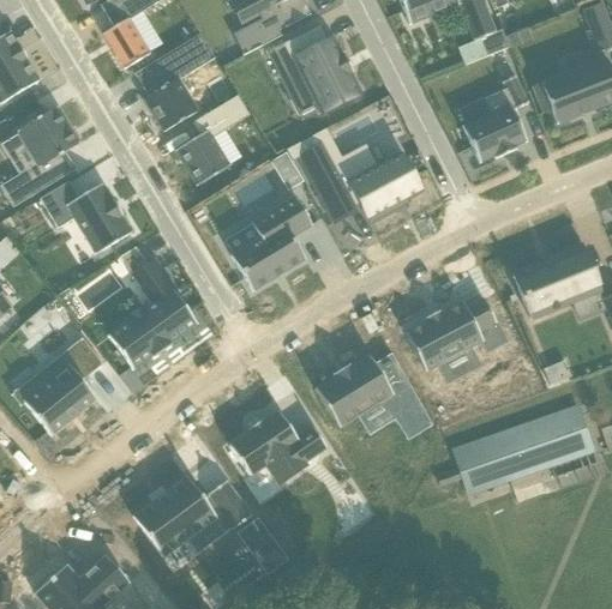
[(105,0),(101,2),(114,24),(103,31),(105,32),(106,32),(125,65),(125,66),(125,67),(150,52),(150,50),(149,50),(129,18),(157,0),(105,0)]
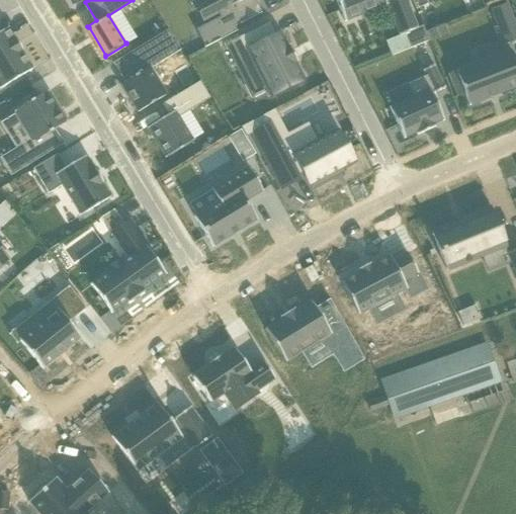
[(212,0),(221,14),(197,26),(205,44),(206,45),(239,28),(236,23),(263,10),(258,0),(212,0)]
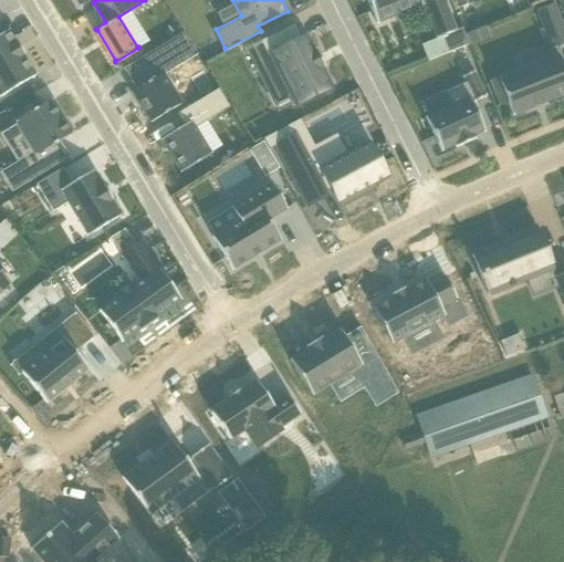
[(369,0),(378,21),(425,2),(438,35),(444,33),(449,50),(470,42),(463,25),(457,28),(446,0),(369,0)]
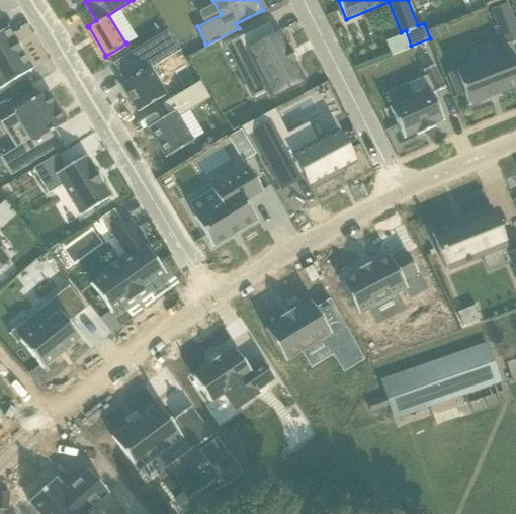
[(493,6),(500,25),(515,19),(508,0),(493,6)]
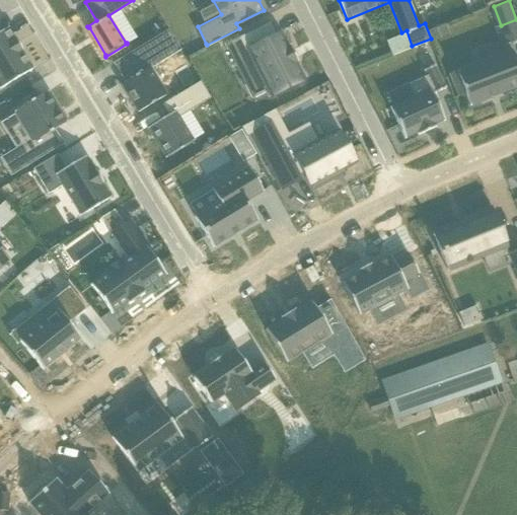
[(272,18),(225,42),(236,64),(253,56),(272,94),(305,77),(296,60),(299,59),(291,44),(289,46),(282,30),(278,32),(272,18)]
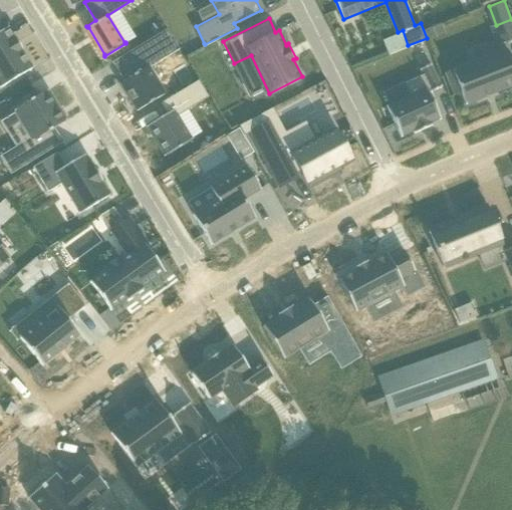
[(0,83),(1,85),(33,65),(22,47),(23,46),(16,35),(15,36),(8,24),(0,29),(0,83)]
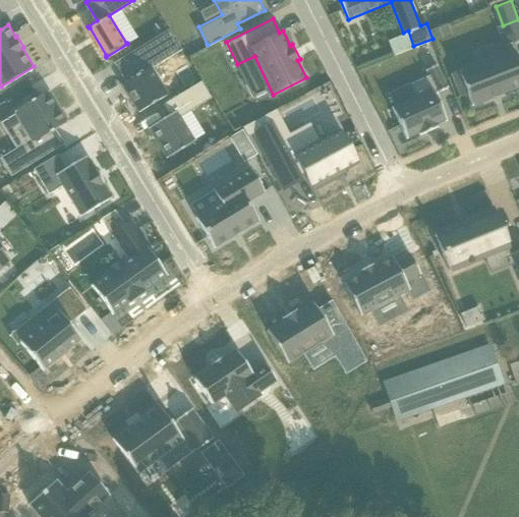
[(170,26),(115,60),(126,79),(123,81),(139,110),(168,93),(152,66),(182,47),(170,26)]
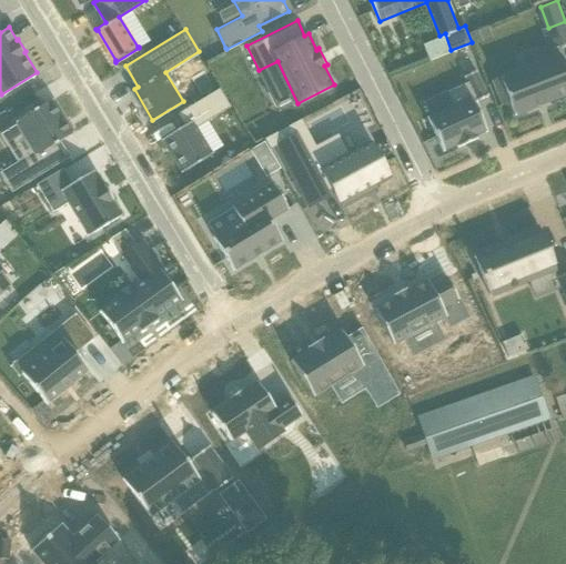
[(516,112),(565,92),(565,61),(562,51),(493,78),(503,102),(511,99),(516,112)]
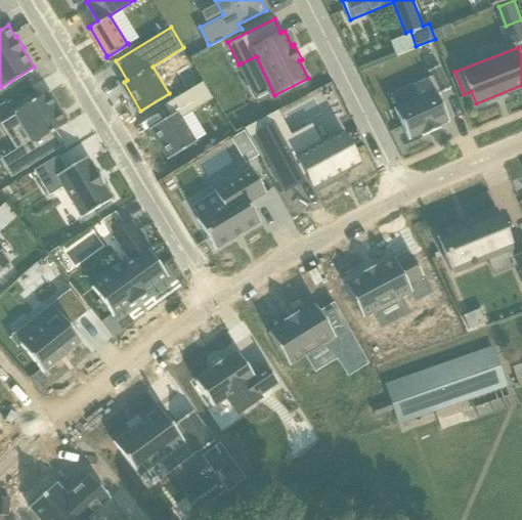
[(450,87),(440,63),(430,69),(433,75),(415,83),(421,95),(395,106),(409,137),(423,131),(424,133),(441,125),(440,124),(450,119),(438,93),(450,87)]
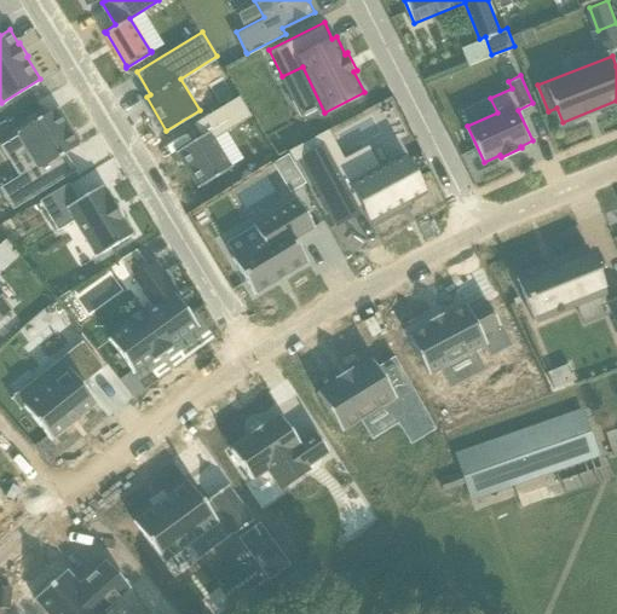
[(202,134),(177,150),(177,151),(178,150),(199,184),(197,185),(199,186),(234,164),(232,163),(231,164),(215,137),(252,114),(240,94),(195,121),(202,134)]
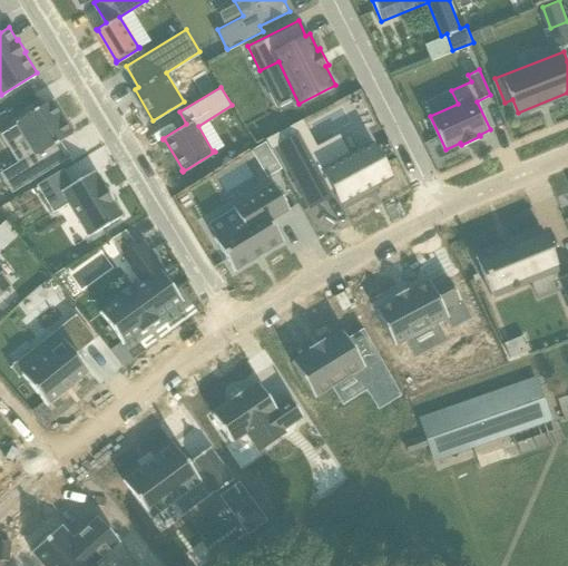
[(36,149),(1,171),(13,191),(71,155),(61,139),(75,132),(54,97),(17,119),(36,149)]
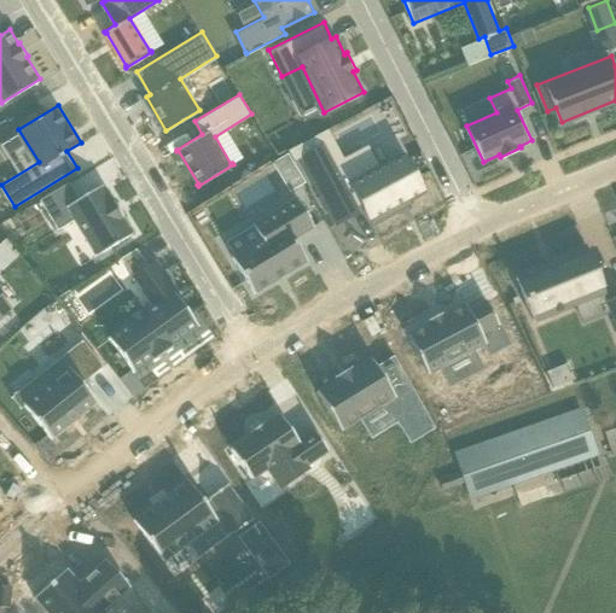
[(324,144),(302,156),(337,223),(360,211),(358,206),(364,203),(373,220),(397,208),(396,204),(424,188),(405,153),(377,168),(367,150),(336,167),(324,144)]
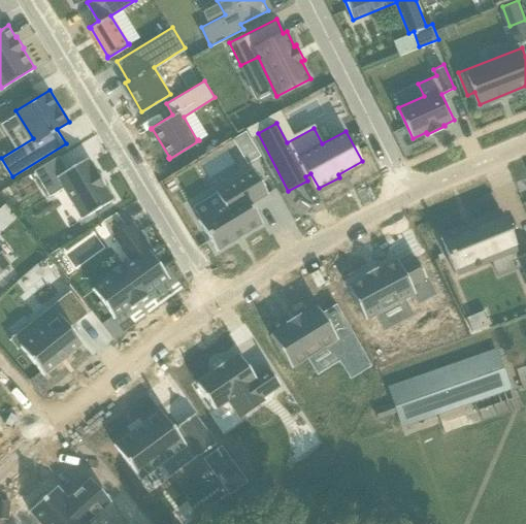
[(59,154),(35,169),(51,194),(64,186),(84,217),(113,198),(105,184),(106,183),(98,170),(97,170),(88,156),(68,168),(59,154)]
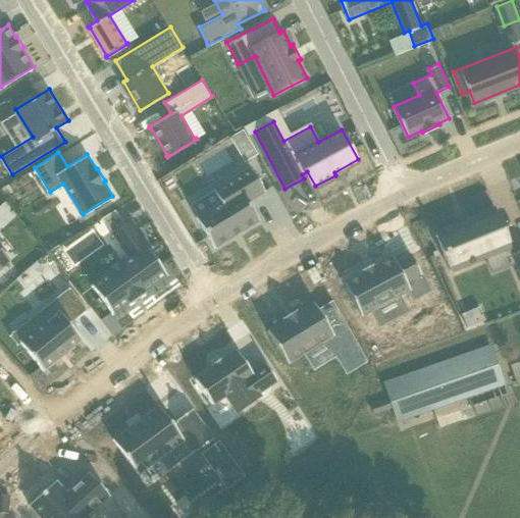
[(221,200),(197,215),(215,246),(260,218),(249,200),(266,190),(252,166),(214,188),(221,200)]
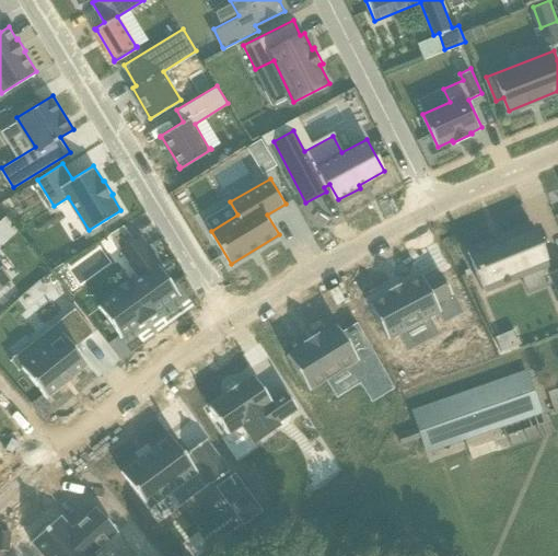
[(503,235),(468,250),(485,289),(549,263),(533,221),(502,233),(503,235)]
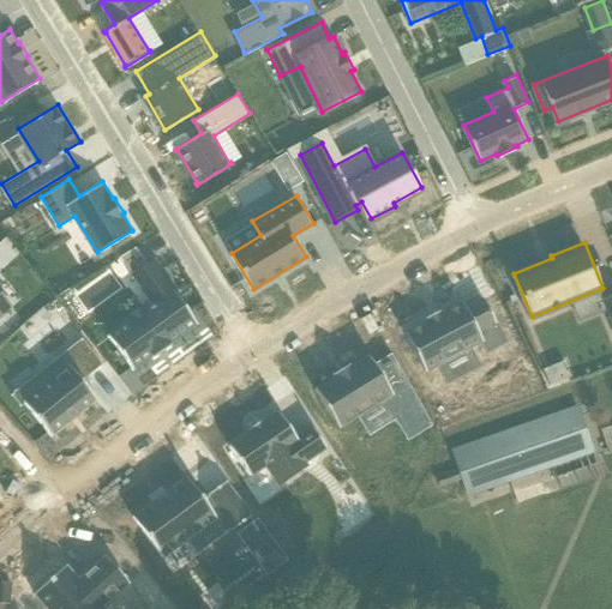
[(129,320),(109,333),(133,367),(154,353),(155,355),(172,343),(169,341),(197,321),(174,289),(177,287),(155,257),(149,261),(148,263),(133,272),(154,301),(147,307),(144,303),(126,317),(129,320)]
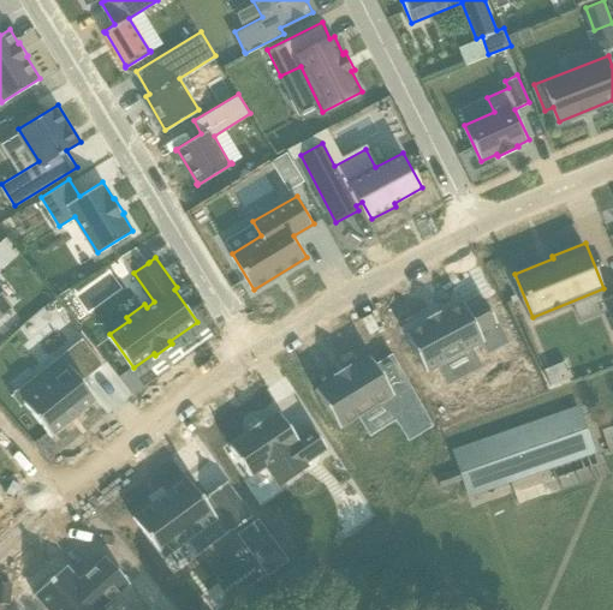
[(0,316),(13,305),(0,289),(0,316)]
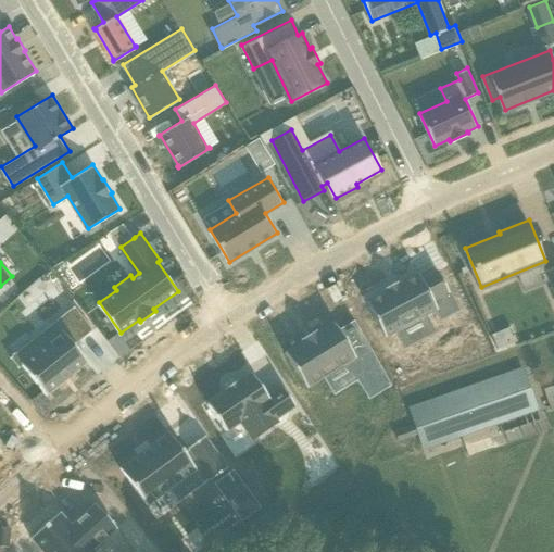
[(385,288),(366,298),(386,335),(437,306),(442,316),(460,306),(438,267),(422,276),(418,270),(401,279),(400,278),(383,287),(385,288)]
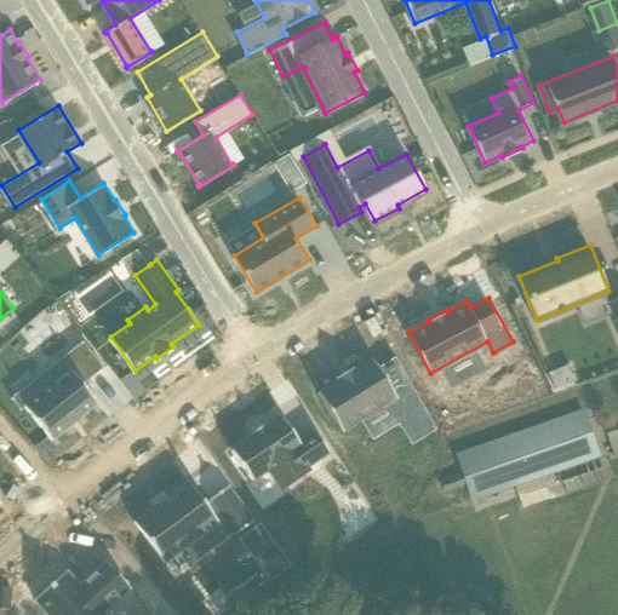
[(41,390),(24,403),(52,437),(98,401),(84,381),(104,366),(84,339),(33,379),(41,390)]
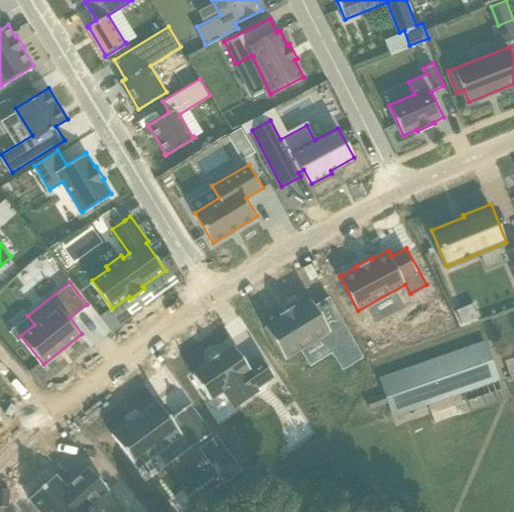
[(266,324),(265,325),(286,358),(287,358),(286,357),(323,335),(343,368),(364,355),(330,294),(315,303),(310,296),(309,296),(310,297),(295,306),(294,305),(294,304),(279,313),(280,314),(281,315),(266,325),(266,324)]
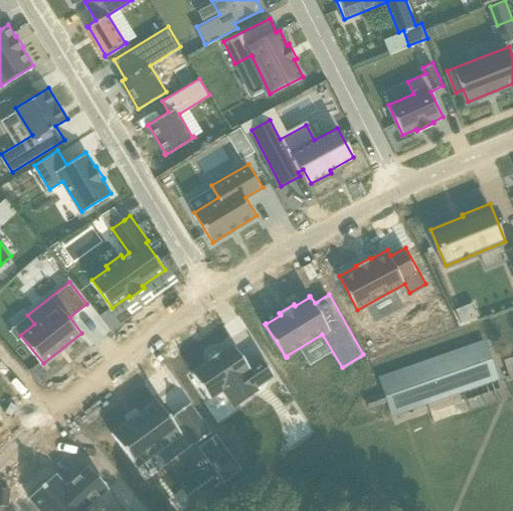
[(498,375),(485,338),(380,374),(394,412),(498,375)]
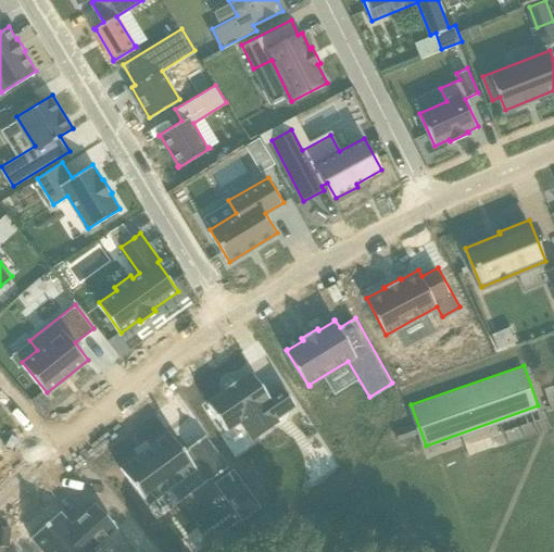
[(228,389),(209,402),(226,428),(242,417),(255,436),(276,421),(274,417),(296,402),(285,386),(269,396),(253,372),(240,381),(238,378),(226,386),(228,389)]
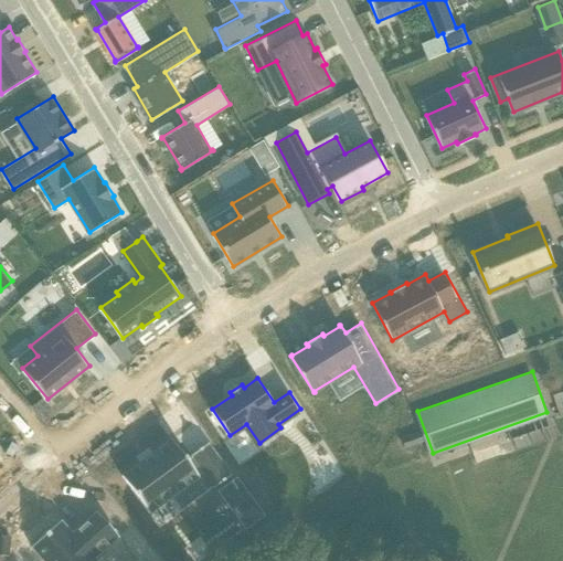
[(172,437),(123,474),(150,511),(195,477),(205,490),(214,483),(216,485),(232,473),(209,441),(192,453),(193,454),(189,458),(172,437)]
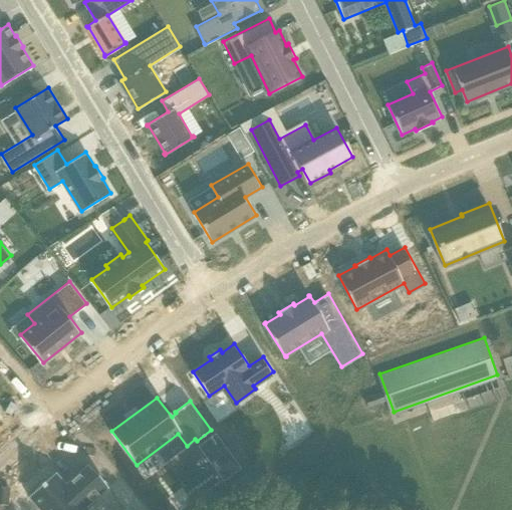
[(56,471),(30,494),(43,509),(87,509),(89,508),(86,505),(108,485),(89,463),(67,483),(56,471)]
